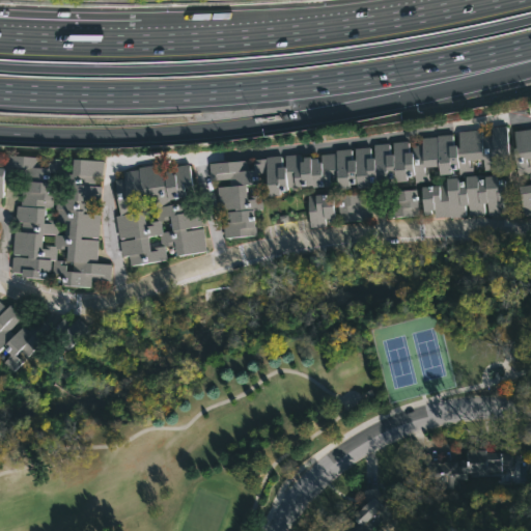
[(506,124),(508,155),(497,155),(498,170),(484,171),(483,158),(472,159),(473,171),(459,172),(459,168),(451,168),(451,173),(440,173),(439,165),(427,165),(428,180),(415,182),(415,175),(407,175),(408,179),(380,182),(380,186),(358,187),(357,183),(350,183),(350,188),(338,189),(337,185),(312,187),(312,184),(287,186),(288,194),(268,195),(266,172),(258,172),(258,184),(246,184),(247,194),(261,194),(262,208),(253,210),(256,235),(224,238),(224,222),(230,222),(229,218),(226,219),(225,212),(234,211),(234,207),(219,208),(217,187),(229,186),(228,178),(210,179),(208,162),(266,158),(266,156),(281,155),(281,166),(285,165),(284,155),(300,154),(301,161),(303,161),(303,156),(310,156),(310,158),(317,157),(317,161),(320,161),(319,154),(335,152),(335,149),(351,148),(352,159),(355,159),(354,147),(370,146),(370,157),(373,157),(373,144),(389,143),(390,154),(393,152),(392,142),(409,140),(409,151),(412,150),(411,145),(421,144),(421,137),(452,134),(453,144),(457,144),(457,147),(459,147),(458,131),(481,129),(482,134),(492,133),(491,126),(506,124)]
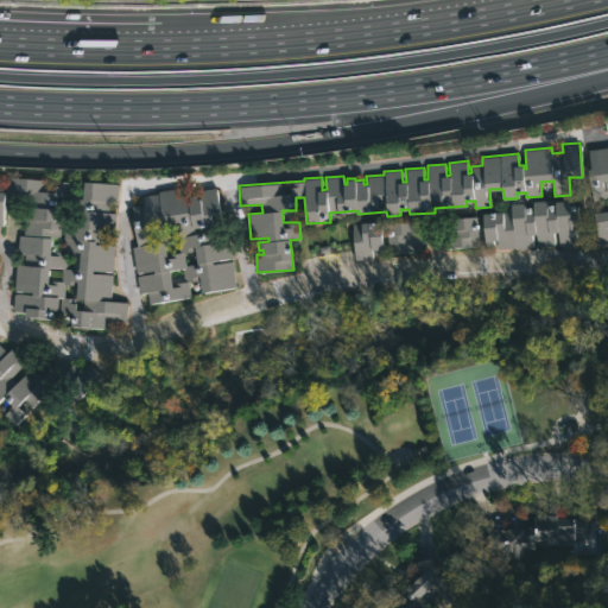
[(607,244),(599,246),(594,213),(607,209),(607,206),(606,198),(593,201),(588,169),(591,168),(588,150),(607,146),(607,244)]
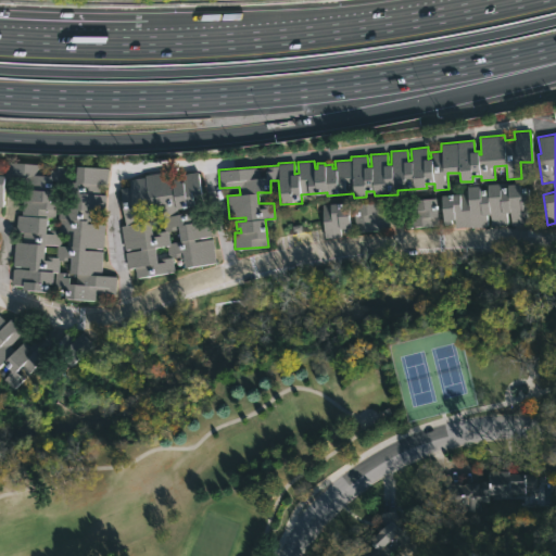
[(108,169),(106,184),(99,184),(99,193),(106,194),(105,211),(98,211),(97,224),(104,224),(102,249),(84,248),(84,249),(102,251),(101,275),(116,276),(115,293),(95,292),(96,302),(64,300),(65,287),(53,286),(54,283),(47,282),(47,291),(22,290),(22,286),(11,285),(12,268),(29,269),(29,266),(12,265),(13,241),(21,241),(22,232),(15,231),(16,215),(21,215),(22,199),(29,199),(29,196),(26,196),(26,189),(22,189),(22,181),(7,180),(8,162),(108,168),(108,169)]
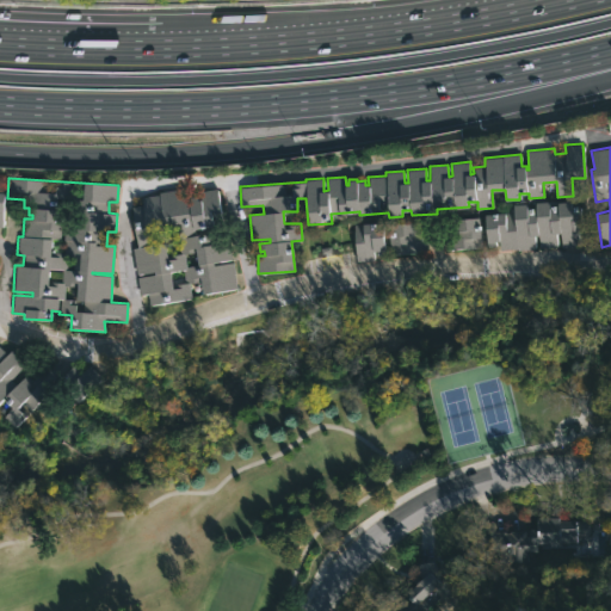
[(184,187),(186,207),(190,205),(187,193),(217,187),(224,228),(227,228),(232,258),(214,261),(214,265),(233,261),(238,288),(203,294),(201,281),(189,283),(191,297),(150,304),(148,294),(140,295),(136,277),(155,273),(154,271),(136,275),(131,248),(137,247),(130,207),(142,205),(141,197),(158,193),(158,192),(184,187)]
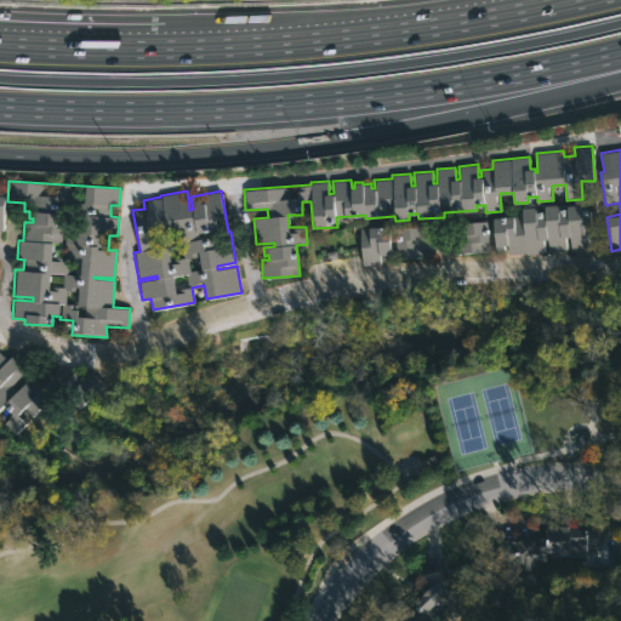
[(581,204),(581,209),(591,208),(592,237),(587,237),(588,251),(571,252),(570,235),(565,237),(567,250),(548,251),(547,239),(543,239),(543,252),(508,254),(507,245),(503,245),(505,250),(495,251),(493,217),(523,215),(522,208),(536,206),(536,211),(545,210),(545,205),(558,204),(559,209),(567,208),(567,205),(581,204)]
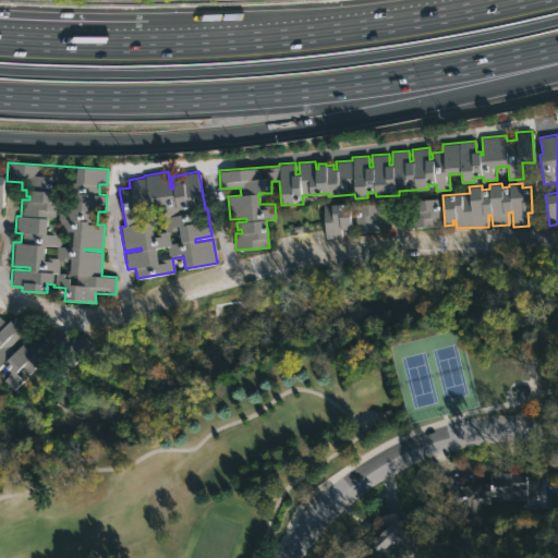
[(440,225),(408,228),(404,201),(438,197),(440,225)]
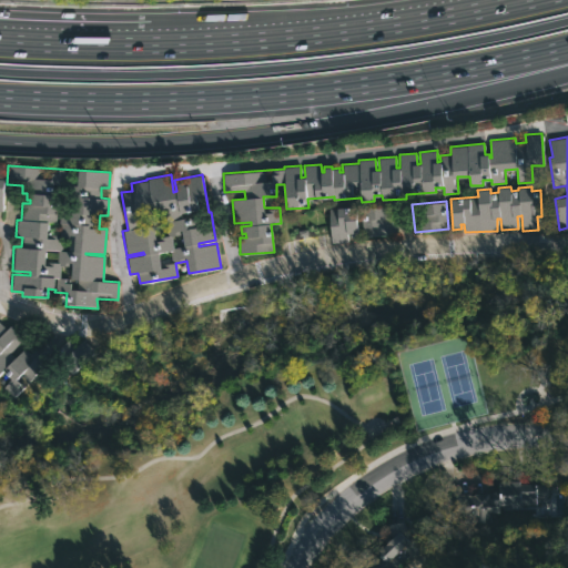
[(387,214),(388,217),(396,216),(398,234),(365,236),(364,227),(363,227),(361,209),(392,205),(392,214),(387,214)]
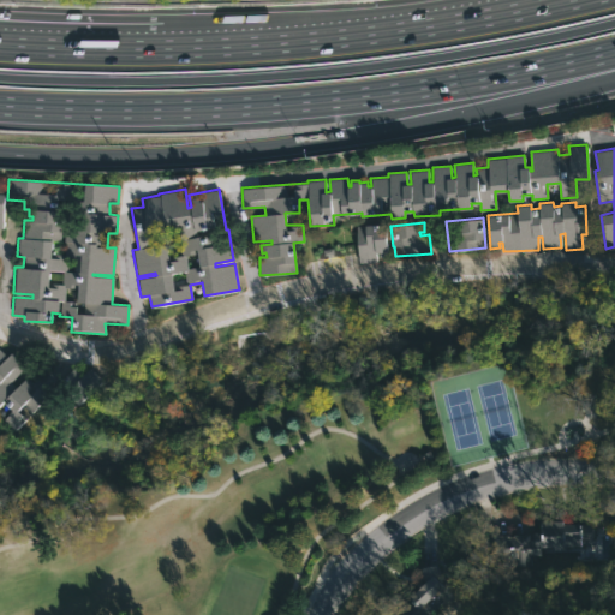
[(386,224),(388,255),(380,255),(378,252),(376,252),(376,261),(359,262),(357,225),(386,224)]
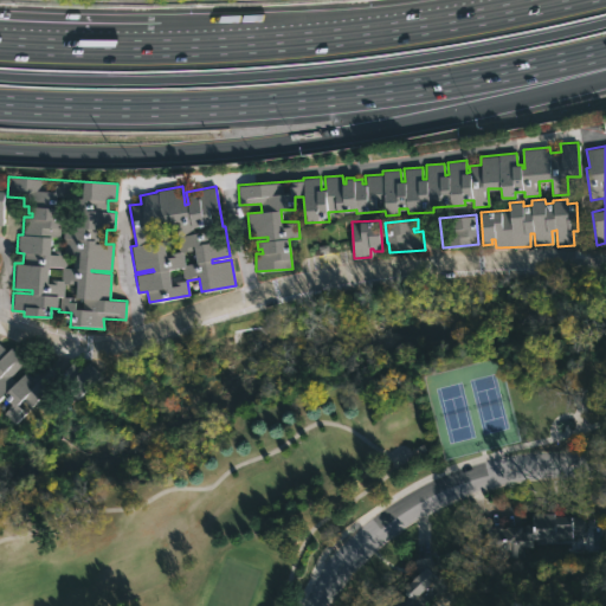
[(0,353),(0,356),(10,347),(24,361),(10,376),(15,381),(25,371),(31,376),(46,361),(60,375),(13,424),(0,410),(0,346),(4,349),(0,353)]
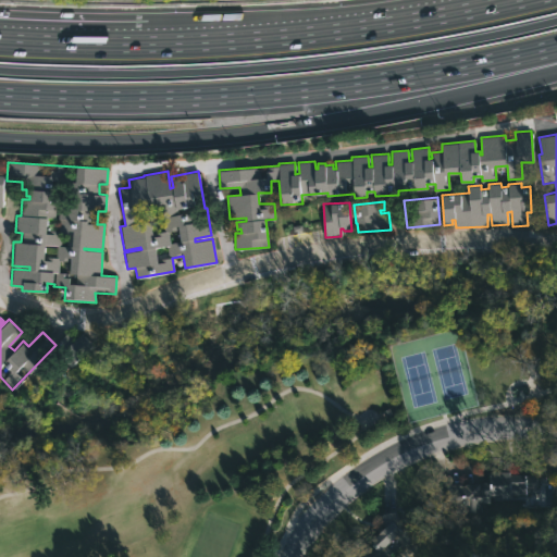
[(67,332),(74,338),(79,333),(91,344),(69,368),(57,356),(64,348),(58,342),(67,332)]
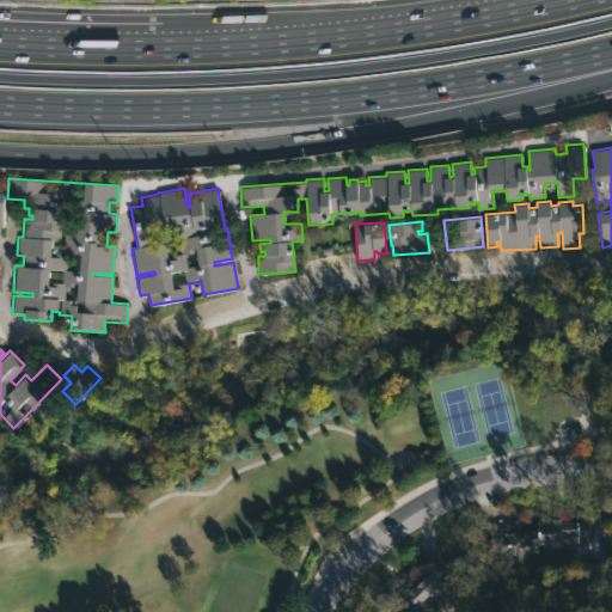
[(558,519),(558,521),(587,521),(586,537),(575,537),(575,544),(536,544),(536,554),(525,554),(525,564),(499,564),(499,550),(490,550),(490,532),(509,534),(509,532),(537,530),(537,519),(558,519)]
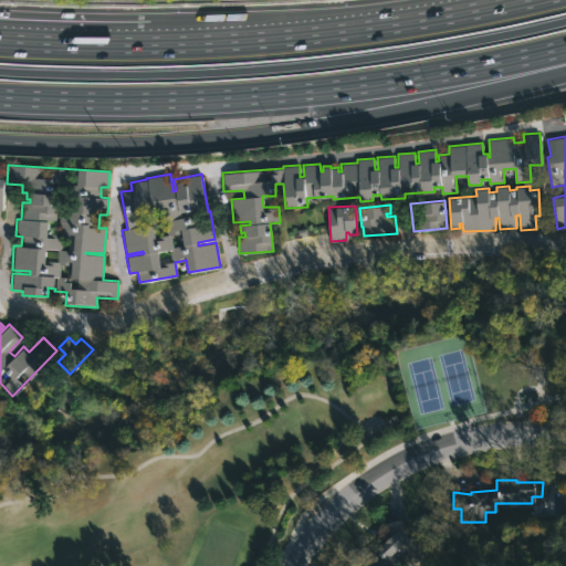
[(412,546),(389,565),(373,565),(369,562),(378,553),(375,551),(389,537),(387,523),(402,520),(406,538),(412,546)]
